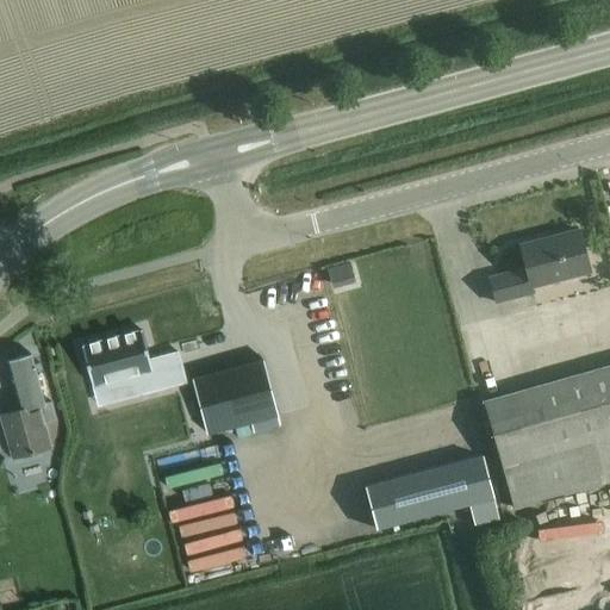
[(590,273),(579,230),(521,244),(527,268),(490,278),(497,303),(534,293),(531,288),(590,273)]
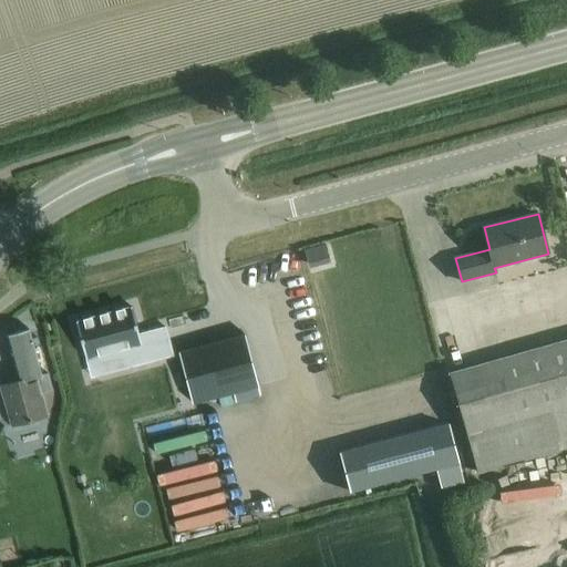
[(75,322),(84,358),(123,348),(129,368),(172,356),(169,348),(168,348),(165,334),(166,334),(164,328),(138,334),(131,307),(75,322)]
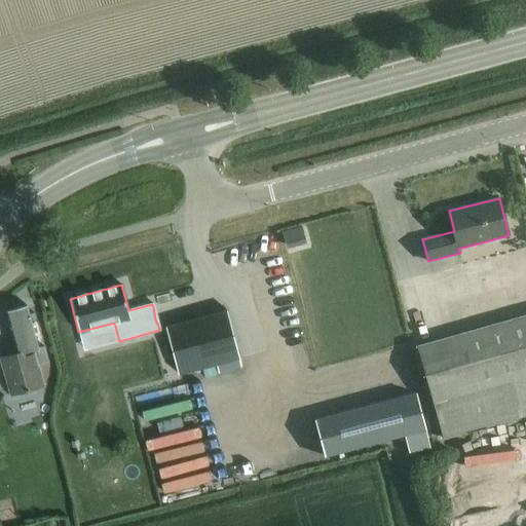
[(0,360),(9,396),(30,390),(42,386),(36,365),(46,362),(42,347),(49,345),(41,314),(29,317),(26,306),(4,311),(15,354),(0,358),(0,360)]
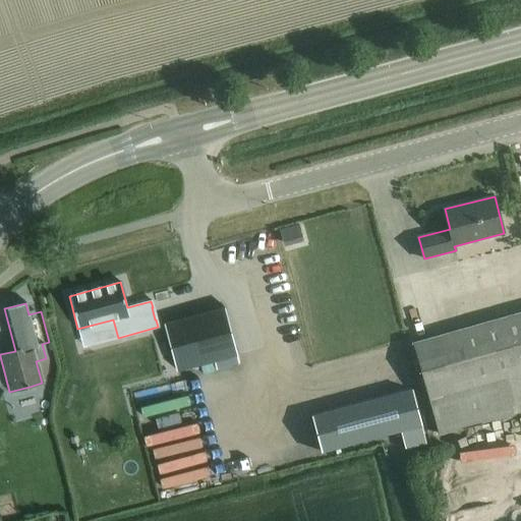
[(163,324),(168,343),(175,370),(235,355),(223,307),(163,324)]
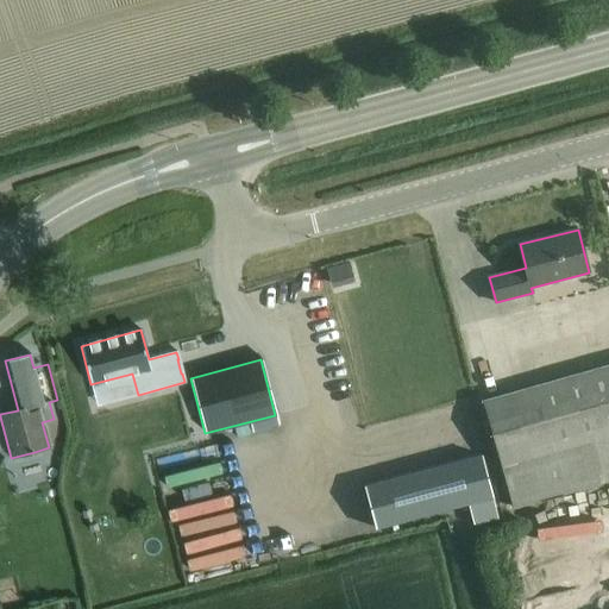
[(608,365),(483,402),(490,425),(513,508),(608,481),(608,365)]
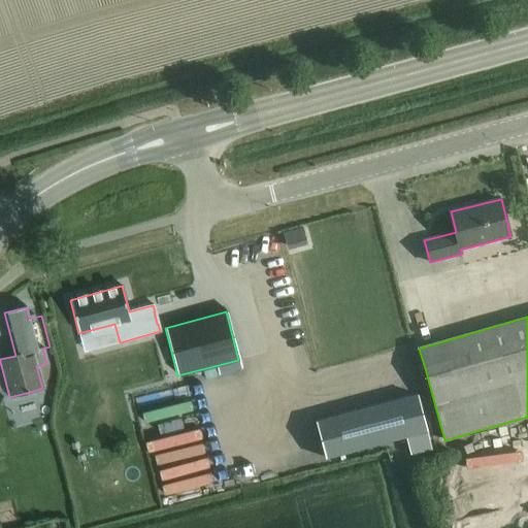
[(215,392),(146,407),(154,437),(222,422),(215,392)]
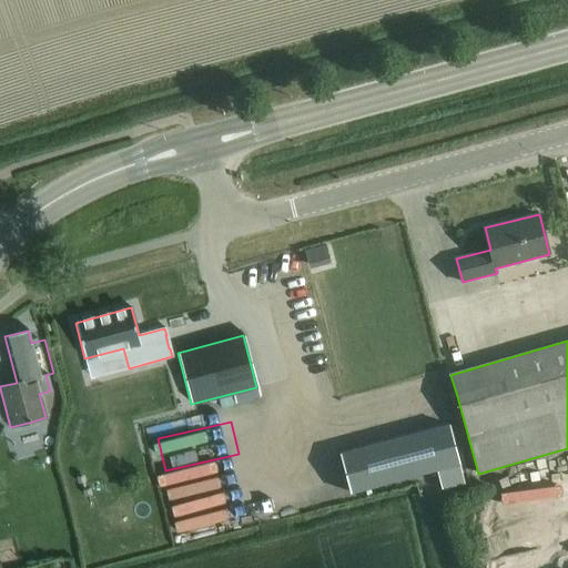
[(467,483),(453,425),(344,454),(354,494),(439,472),(444,489),(467,483)]
